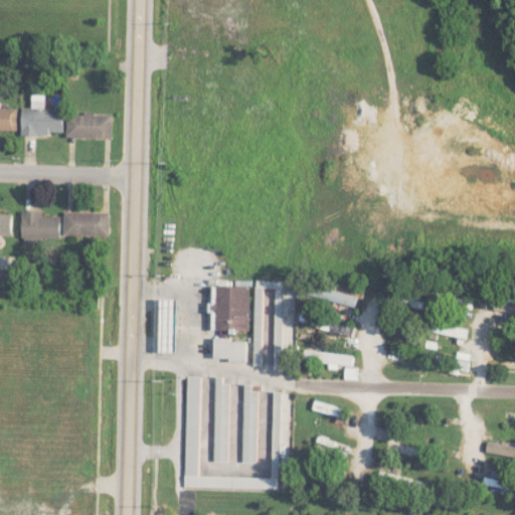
[(17,108),(0,107),(0,129),(17,130),(17,108)]
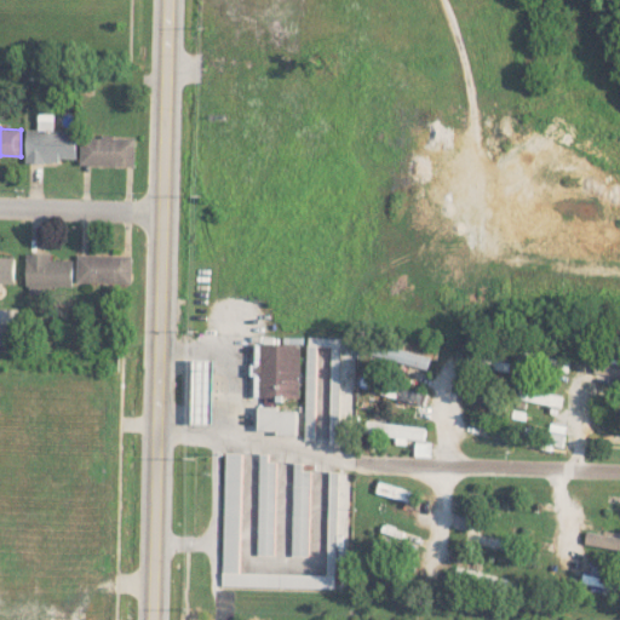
[(75,161),(76,131),(27,130),(26,160),(75,161)]
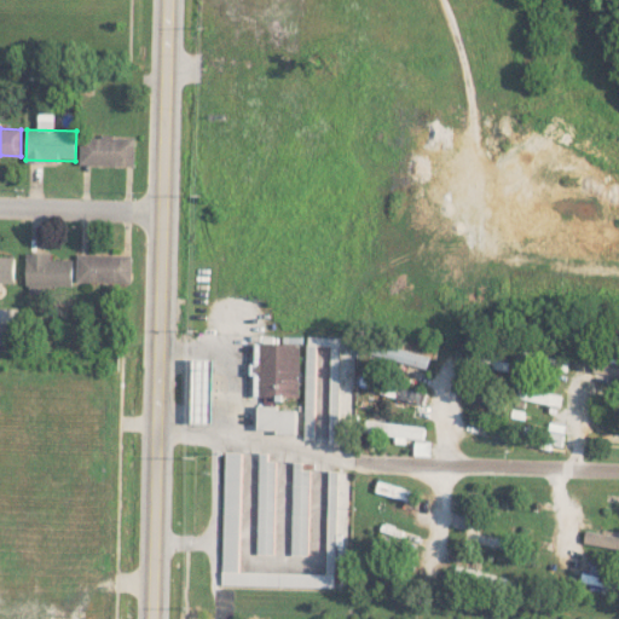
[(80,165),(134,166),(134,137),(80,136),(80,165)]
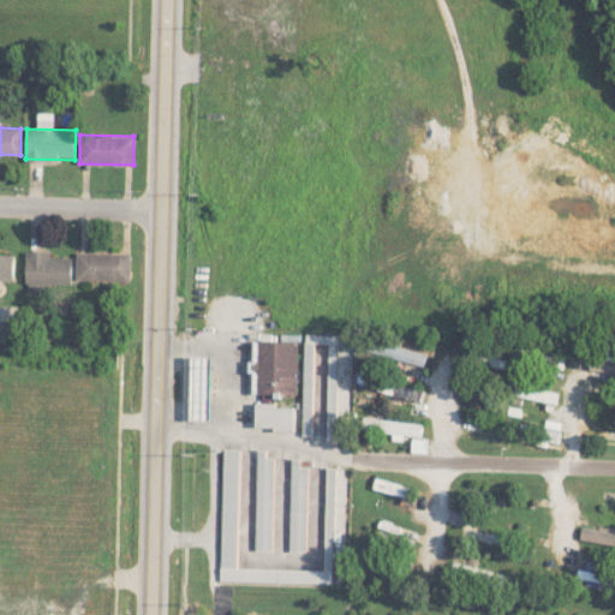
[(72,285),(72,257),(51,257),(51,251),(28,250),(27,291),(51,291),(52,284),(72,285)]
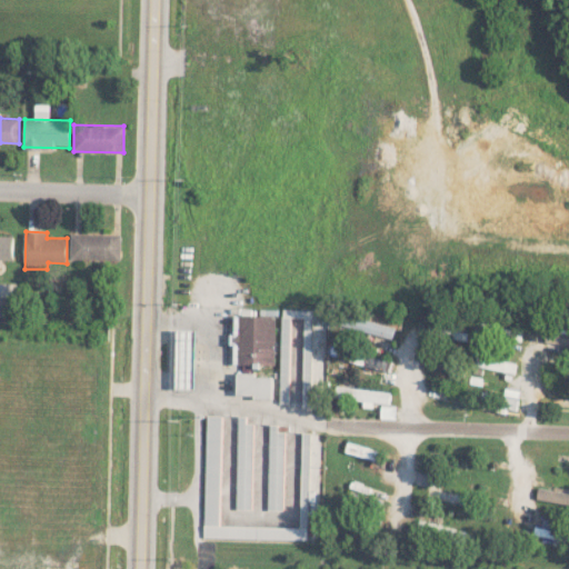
[(120,260),(120,235),(71,233),(71,259),(120,260)]
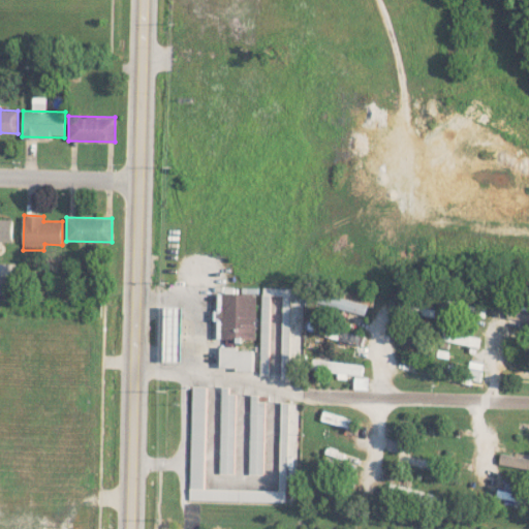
[(0,241),(12,242),(12,219),(0,218),(0,241)]
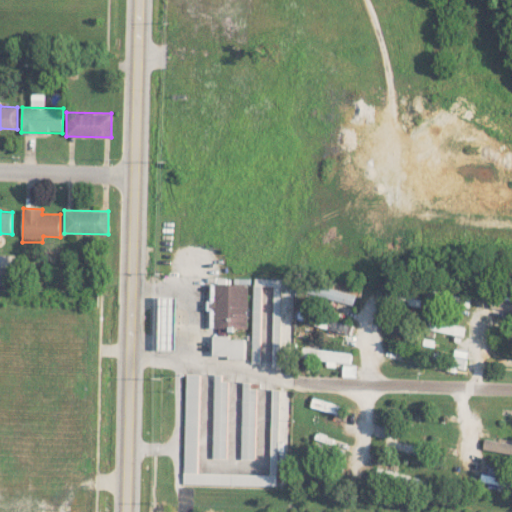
[(0,266),(0,284),(11,285),(12,268),(0,266)]
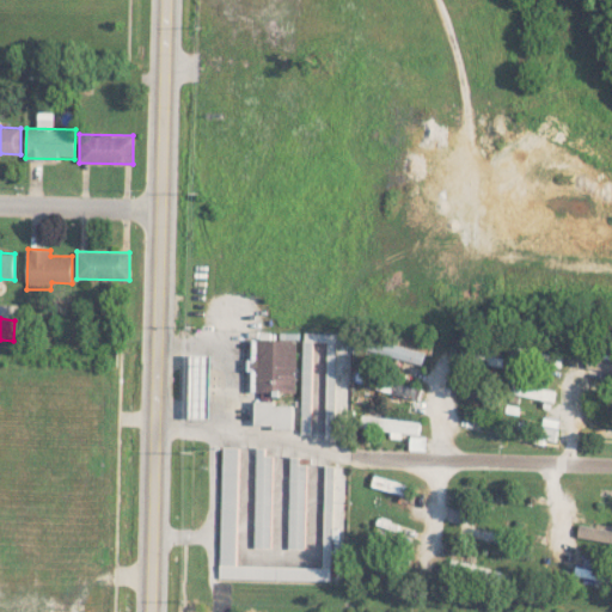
[(368,350),(422,365),(426,352),(372,337),(368,350)]
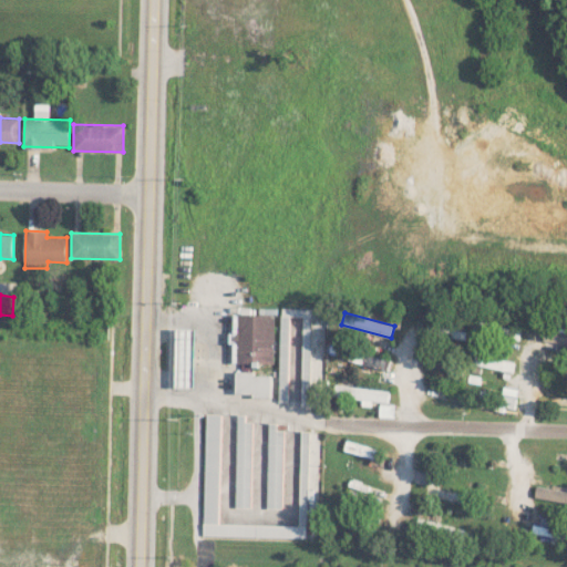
[(272,364),(275,315),(235,313),(234,332),(233,332),(232,363),(272,364)]
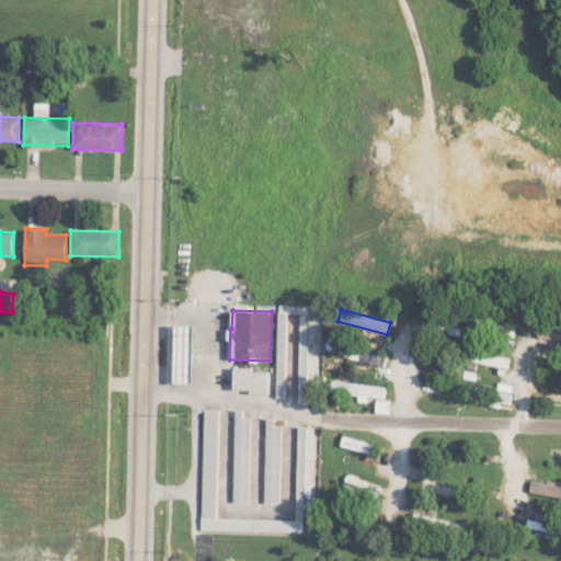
[(513,338),(516,325),(499,321),(496,332),(513,338)]
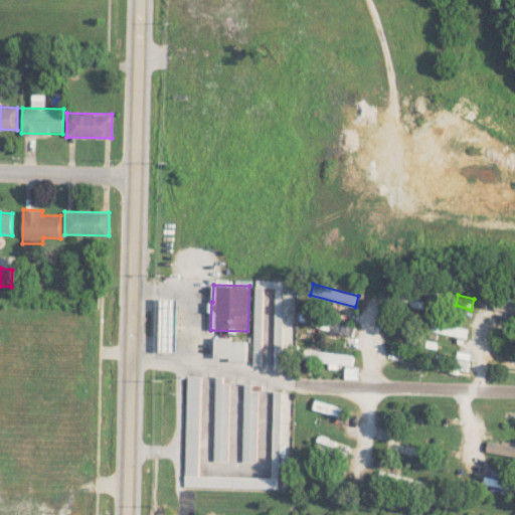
[(161,351),(177,352),(178,299),(162,299),(161,351)]
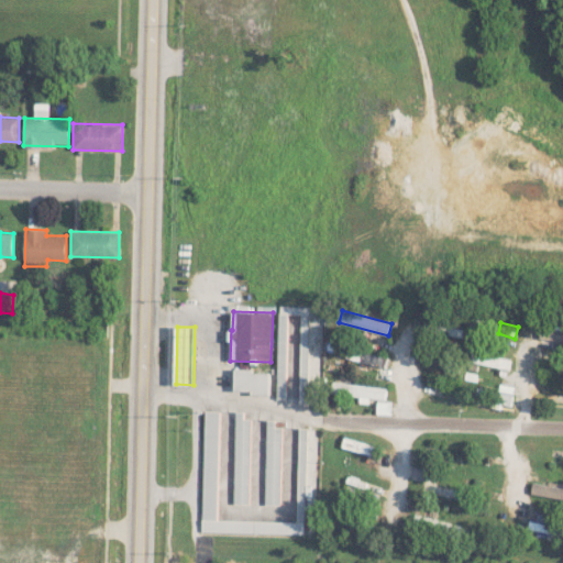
[(388,357),(349,346),(345,357),(385,367),(388,357)]
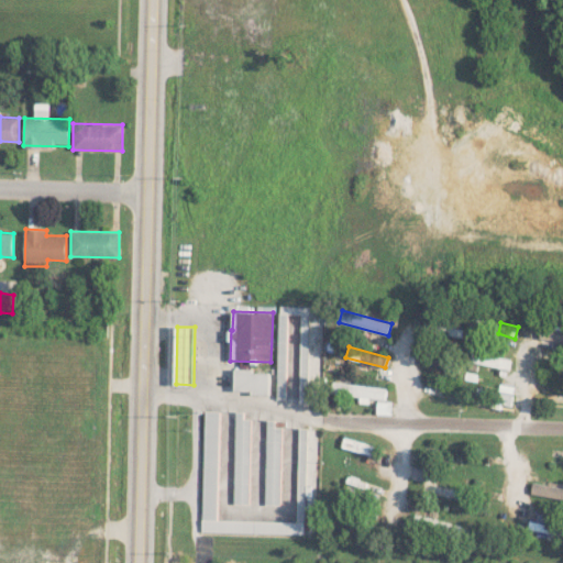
[(509,370),(511,360),(474,350),(471,361),(509,370)]
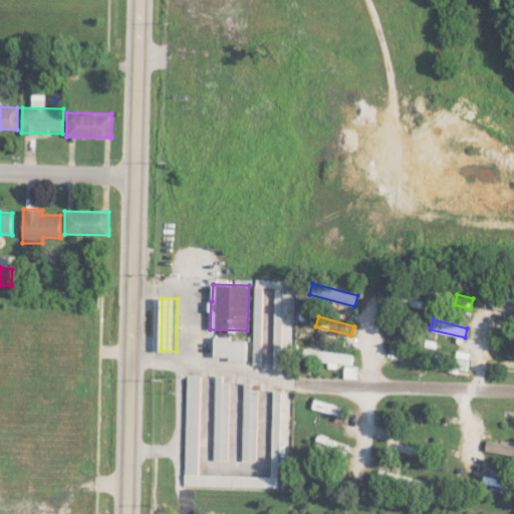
[(246,360),(246,340),(231,340),(231,336),(214,336),(214,360),(246,360)]
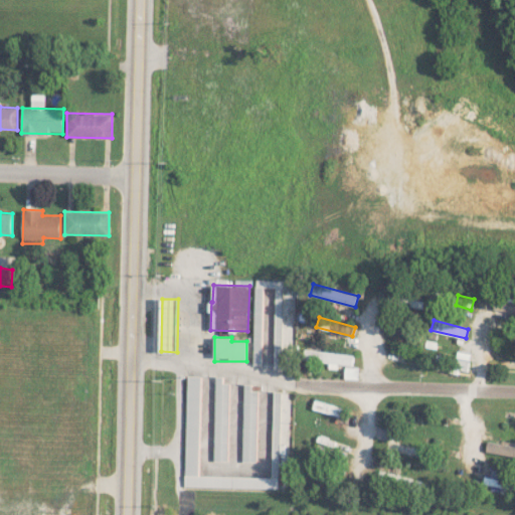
[(328,368),(338,369),(338,364),(353,365),(353,353),(303,350),(303,360),(329,362),(328,368)]
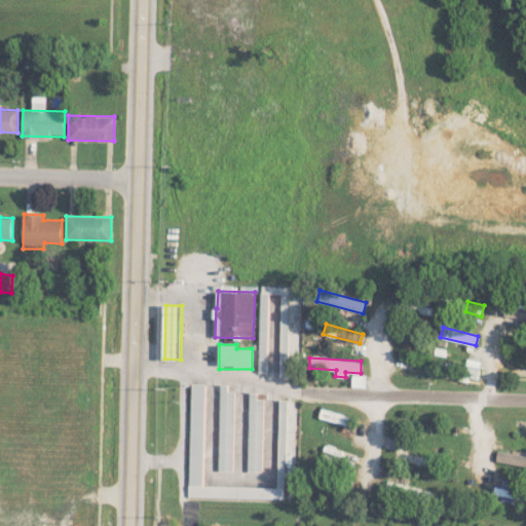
[(366,387),(366,375),(352,375),(352,386),(366,387)]
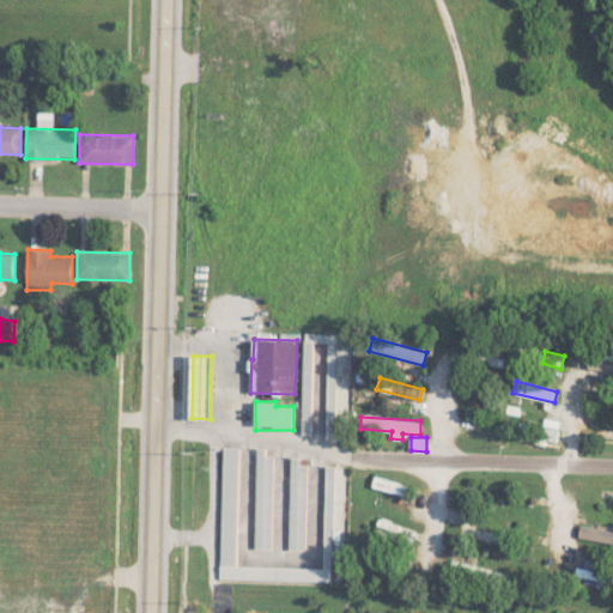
[(219,578),(331,582),(332,547),(323,547),(323,568),(236,565),(238,448),(223,448),(219,578)]
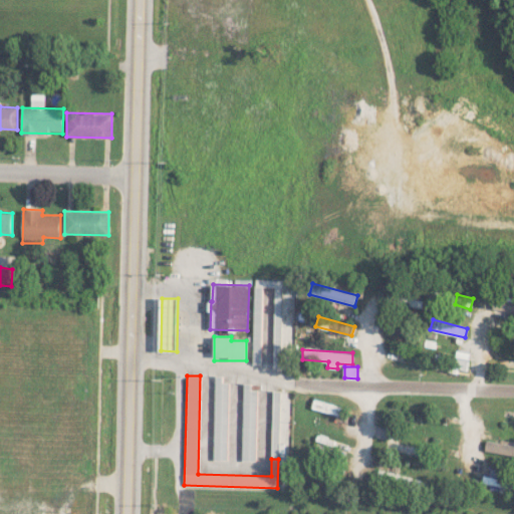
[(214,460),(227,460),(229,382),(222,382),(222,375),(215,375),(214,460)]
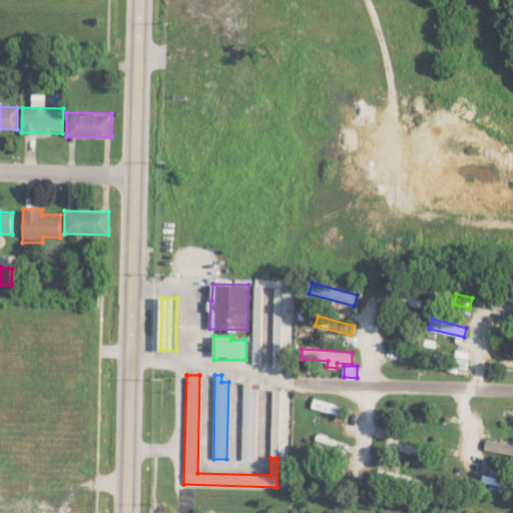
[(254,460),(257,389),(249,389),(250,383),(242,382),(241,460),(254,460)]
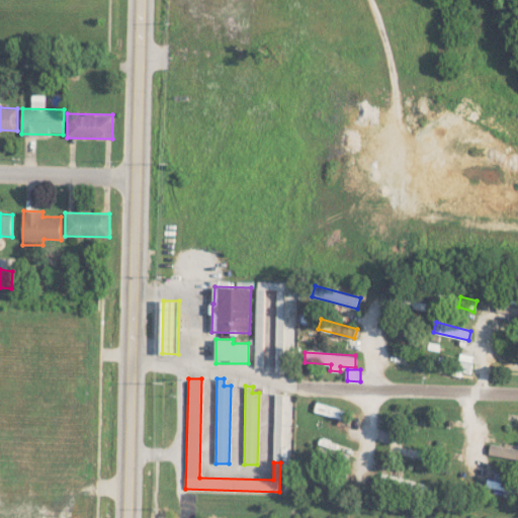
[(273,458),(288,458),(291,395),(275,394),(273,458)]
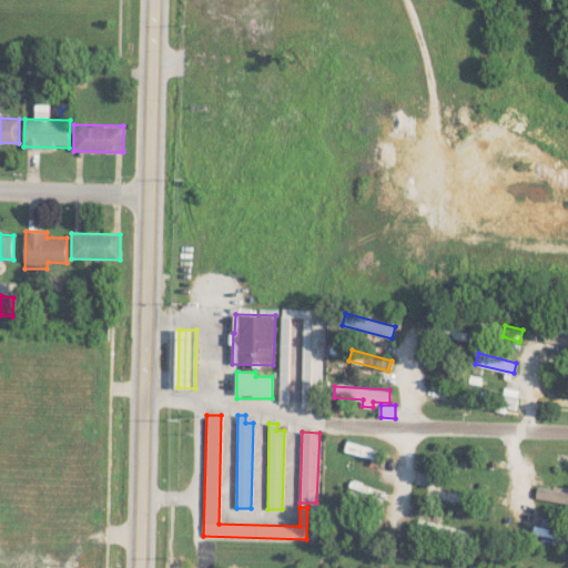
[(381,459),(383,448),(346,443),(345,454),(381,459)]
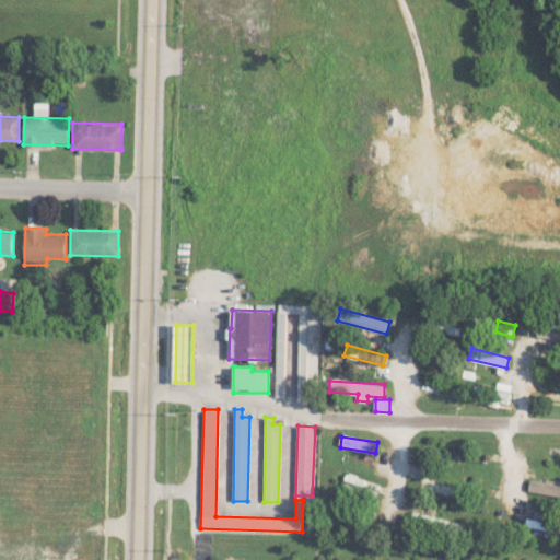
[(559,485),(529,481),(528,493),(559,496),(559,485)]
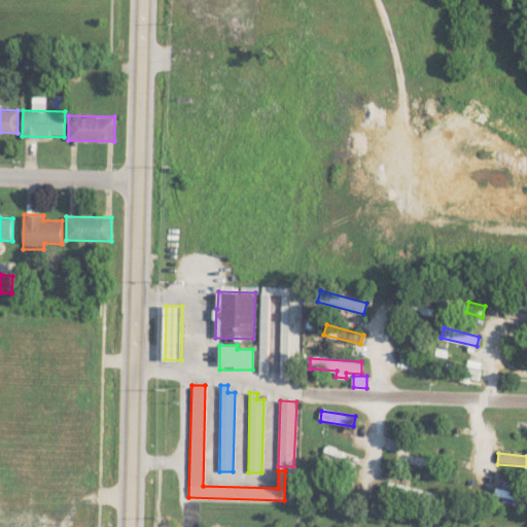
[(494,495),(525,500),(526,488),(526,485),(502,481),(501,487),(496,486),(494,495)]
